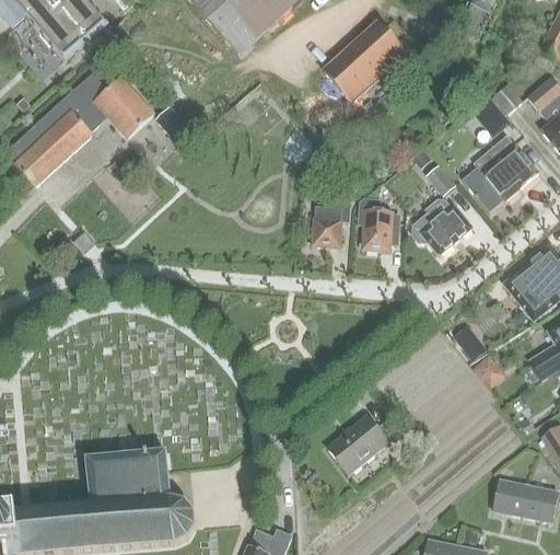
[(0,0),(0,18),(16,4),(63,58),(105,22),(85,0),(0,0)]
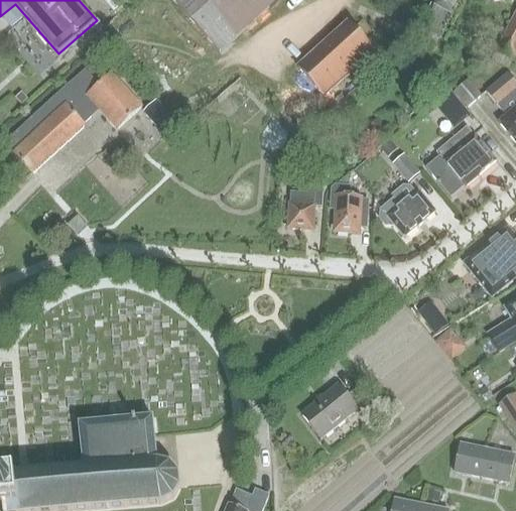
[(103,0),(111,8),(121,0),(103,0)]
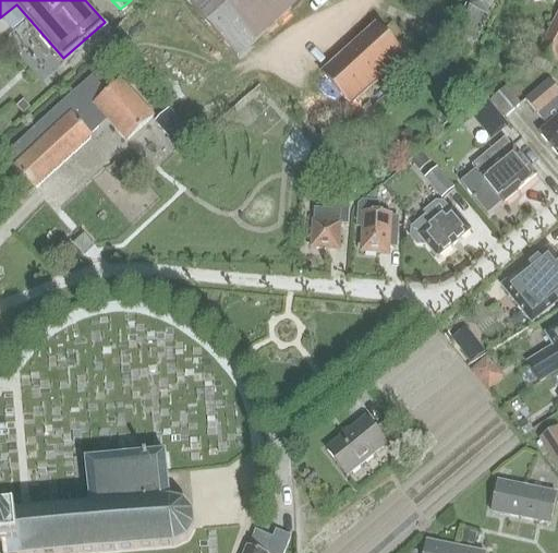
[(190,0),(237,52),(294,0),(190,0)]
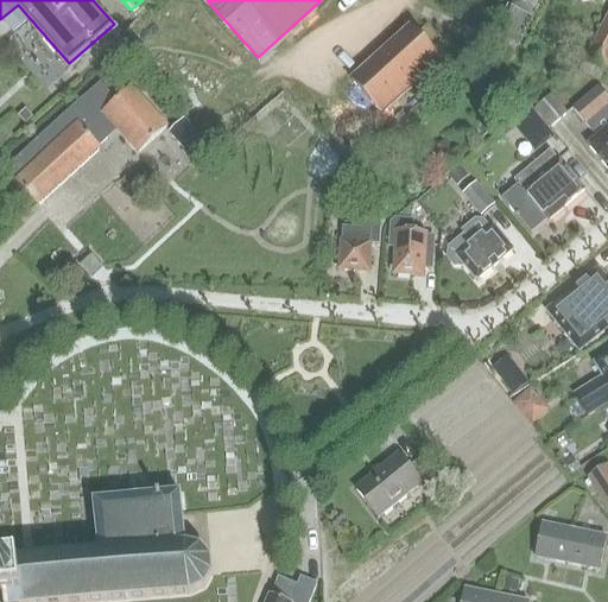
[(513,0),(507,11),(526,21),(530,12),(531,13),(537,0),(513,0)]
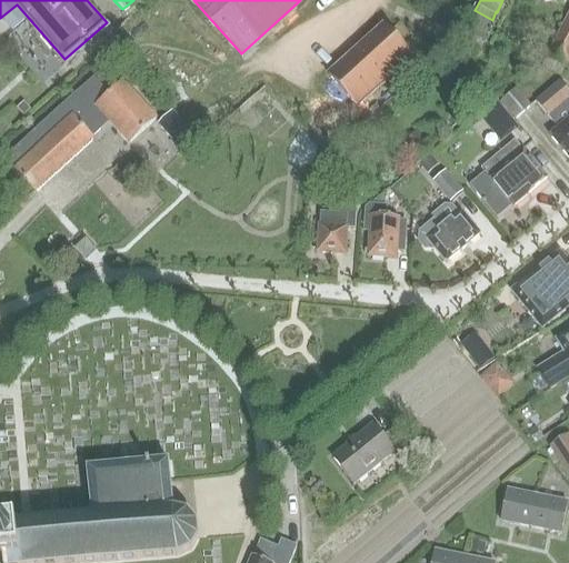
[(568,57),(568,4),(567,4),(542,53),(565,66),(568,57)]
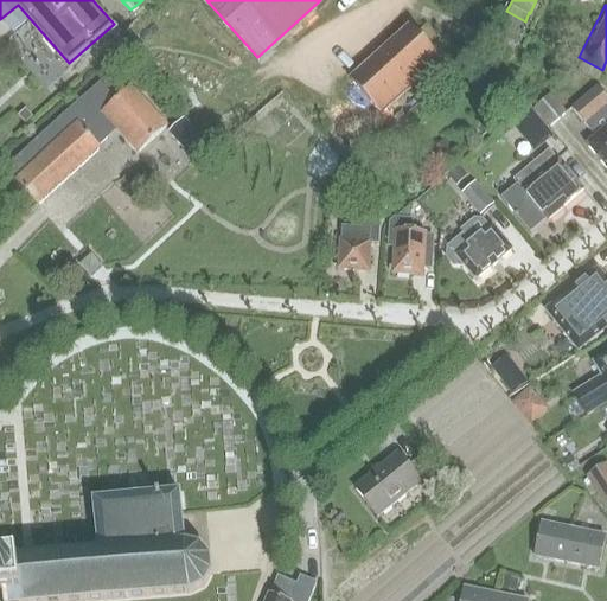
[(350,76),(381,109),(422,71),(427,77),(440,66),(435,61),(439,57),(409,23),(350,76)]
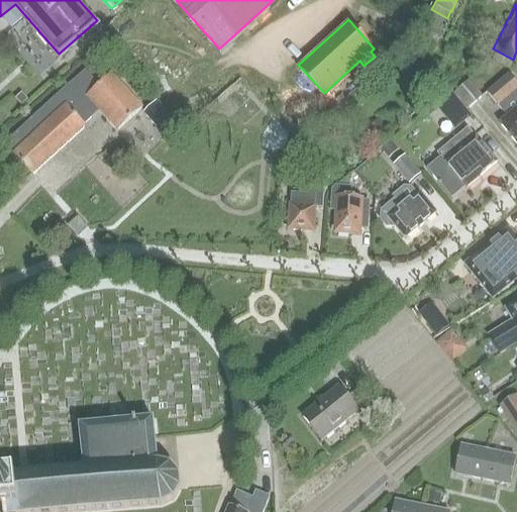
[(117,126),(142,104),(112,71),(99,83),(85,67),(2,141),(16,157),(18,155),(32,171),(84,123),(83,121),(99,106),(117,126)]
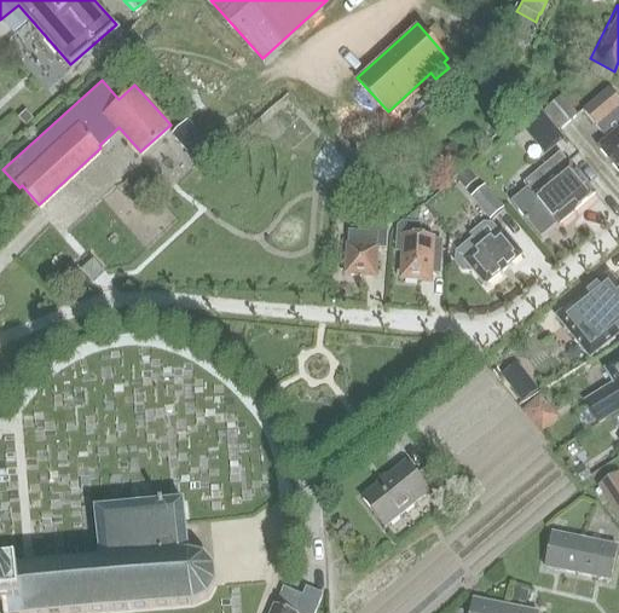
[(618,96),(609,84),(583,107),(596,122),(594,123),(605,137),(597,143),(618,168),(618,96)]
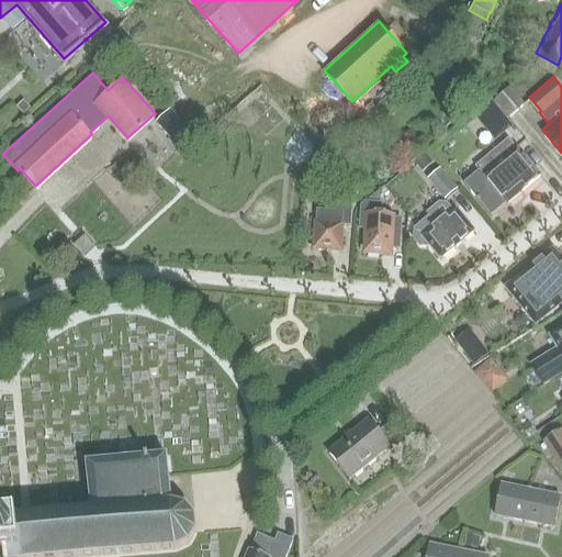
[(523,100),(510,86),(495,98),(507,112),(523,100)]
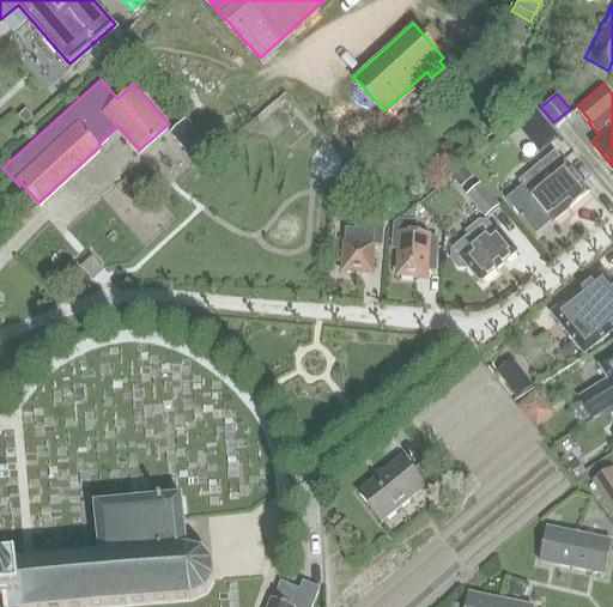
[(25,104),(18,111),(25,119),(32,113),(25,104)]
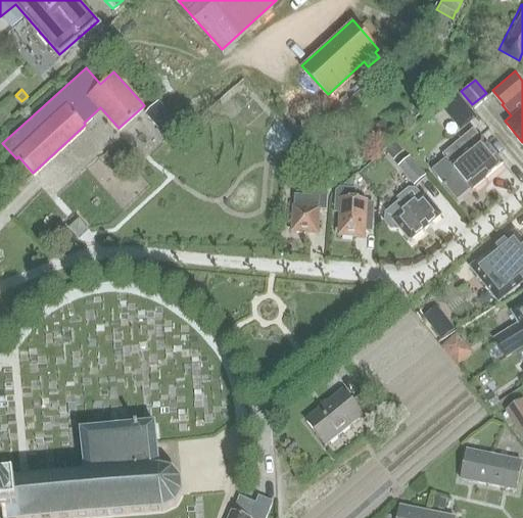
[(441,102),(459,124),(474,110),(473,109),(457,90),(441,102)]
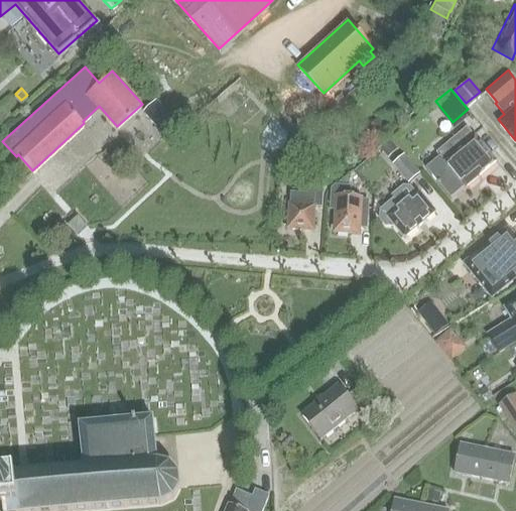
[(161,128),(173,117),(154,96),(142,107),(161,128)]
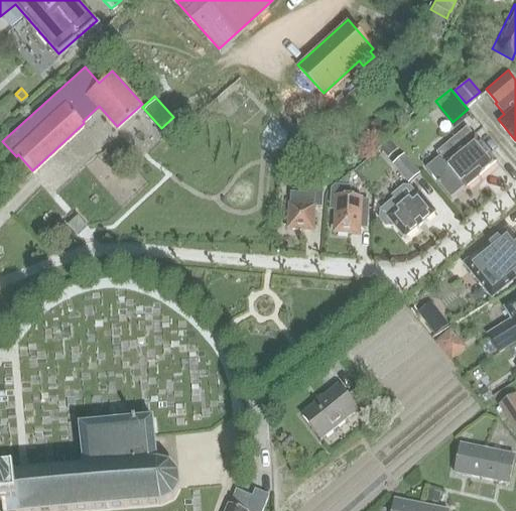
[(386,123),(377,115),(367,127),(377,135),(386,123)]
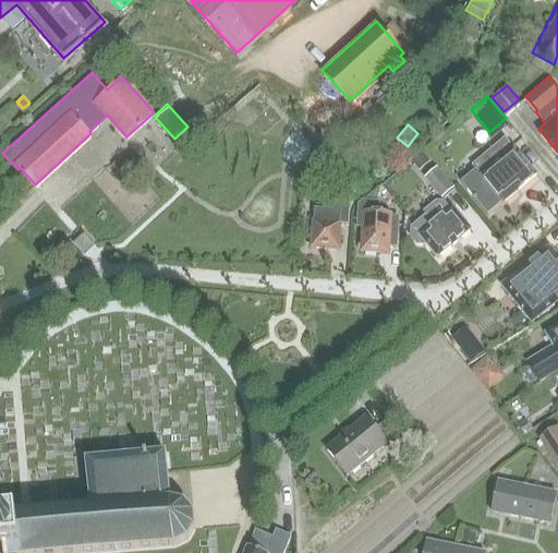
[(502,200),(536,171),(513,144),(505,134),(471,161),(475,166),(460,178),(486,209),(500,197),(502,200)]
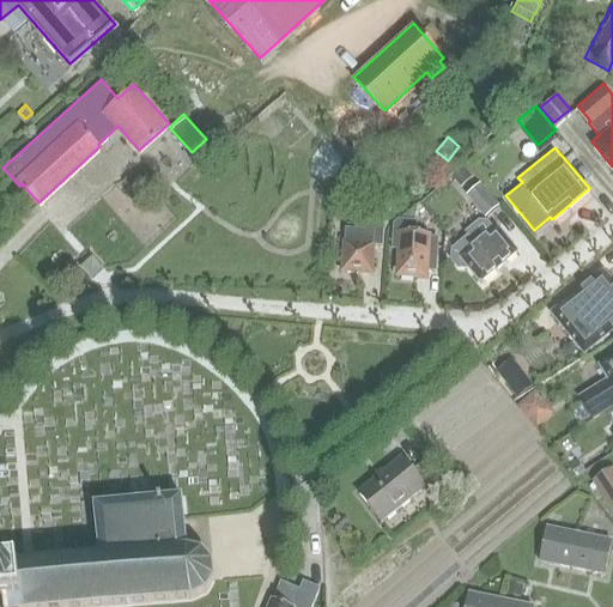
[(461,183),(473,174),(462,162),(450,171),(461,183)]
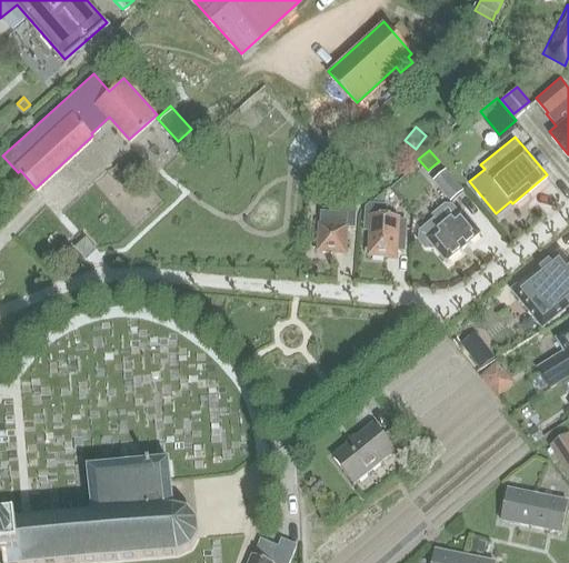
[(450,198),(462,188),(445,167),(433,177),(450,198)]
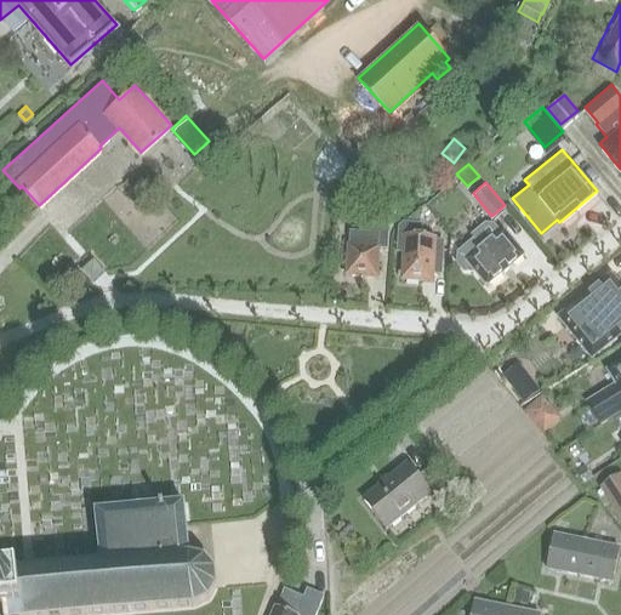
[(382,217),(381,232),(391,233),(392,217),(382,217)]
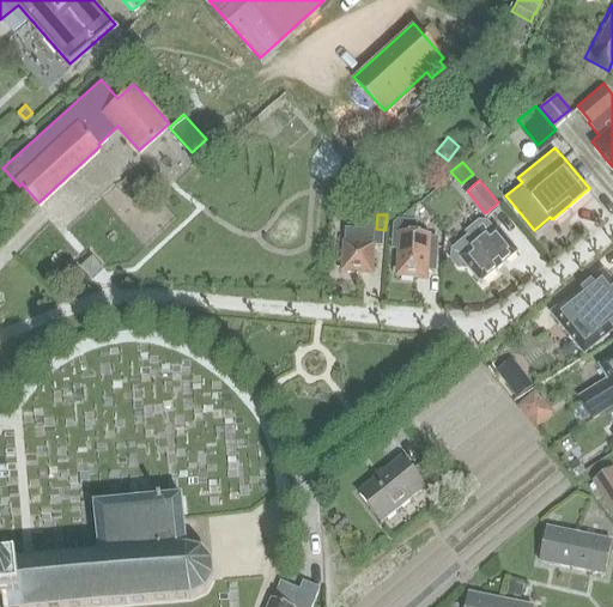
[(418,217),(398,216),(393,219),(390,246),(399,246),(396,272),(426,274),(430,231),(417,230),(418,217)]
